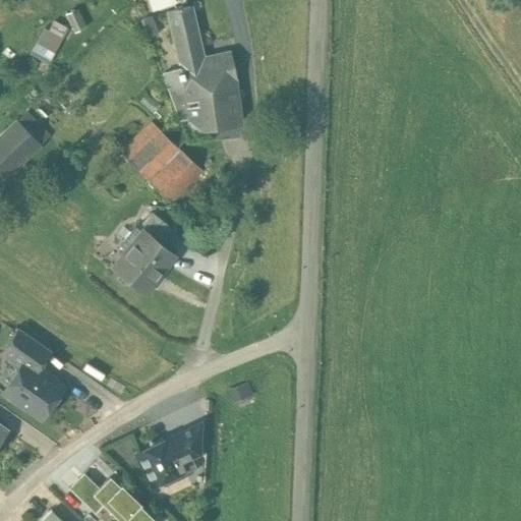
[(145,0),(148,10),(173,3),(172,0),(145,0)]
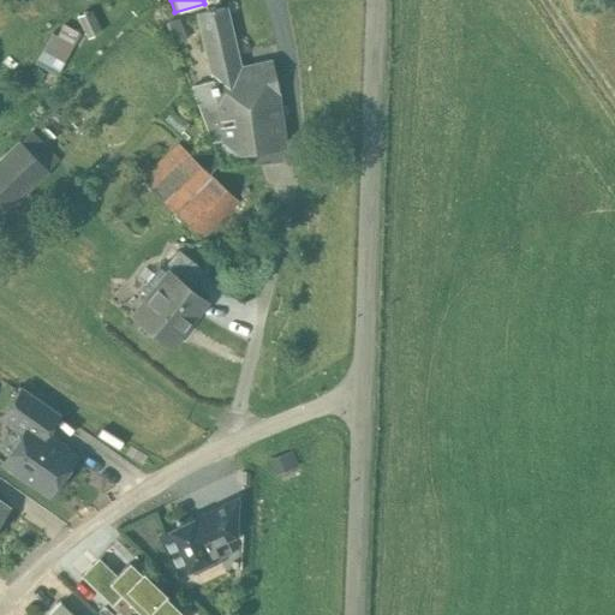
[(270,63),(239,70),(224,9),(198,15),(214,82),(222,120),(236,118),(240,117),(245,153),(281,148),(276,108),(282,106),(270,63)]
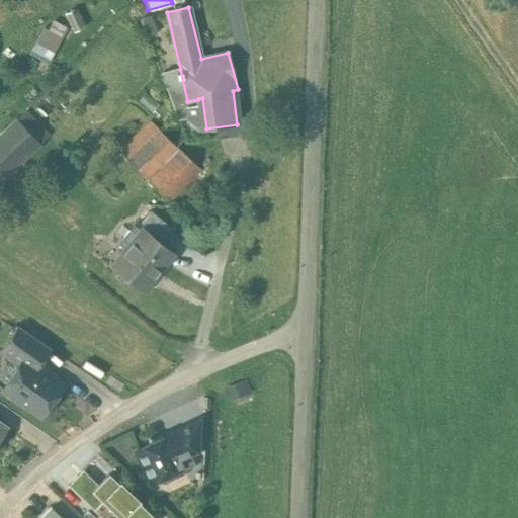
[(72,29),(82,26),(77,8),(67,11),(72,29)]
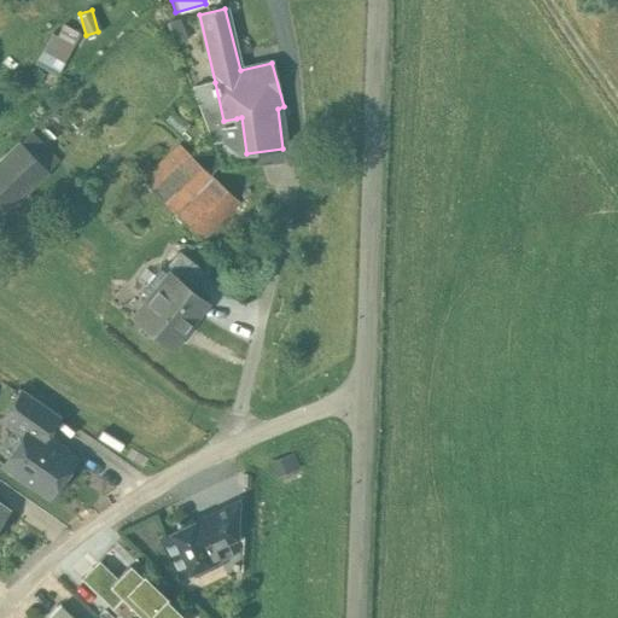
[(169,22),(174,42),(185,40),(180,19),(169,22)]
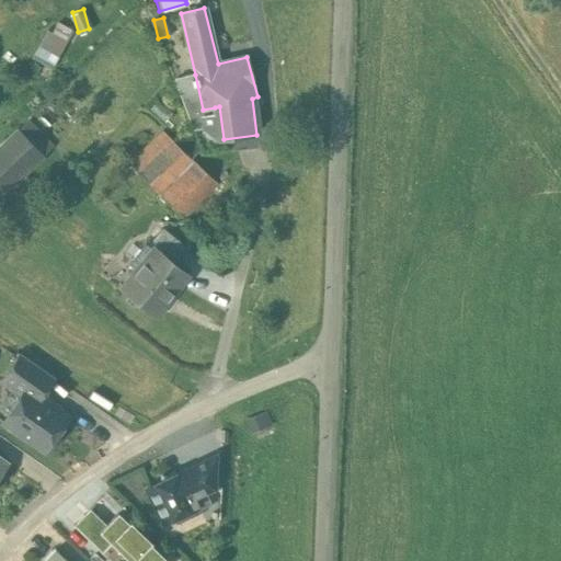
[(49,19),(33,58),(54,67),(70,27),(49,19)]
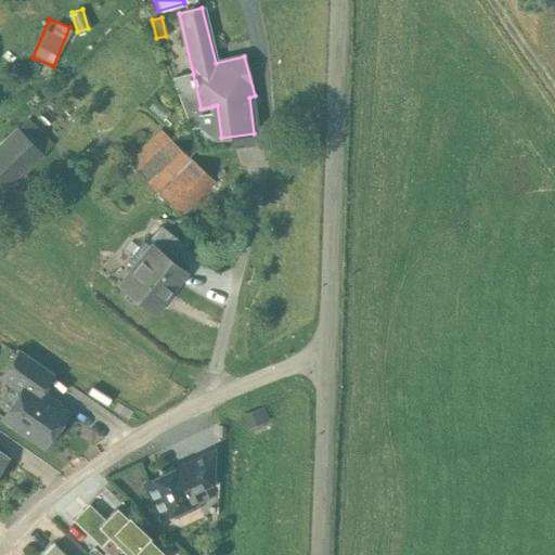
[(193,74),(173,78),(173,86),(190,126),(196,143),(216,131),(213,106),(201,108),(193,74)]
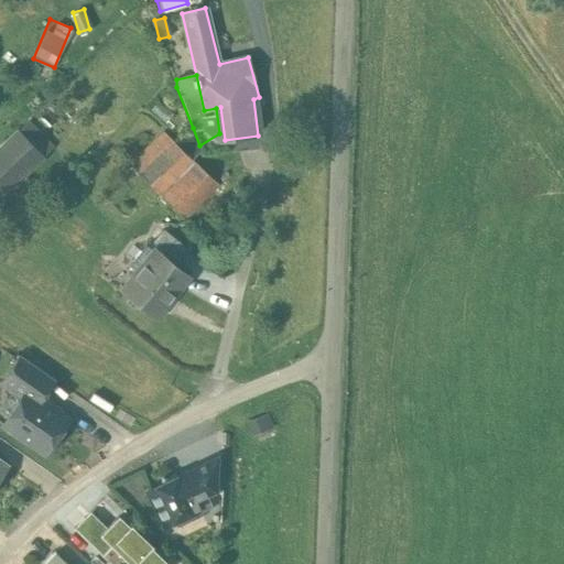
[(0,194),(1,195),(49,150),(22,121),(0,142),(0,194)]
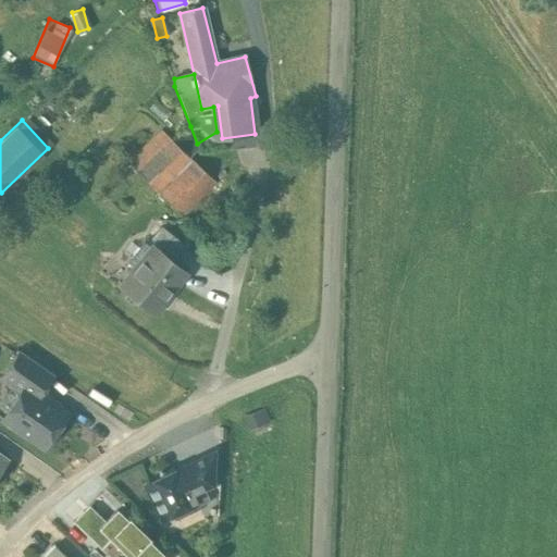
[(190,126),(139,175),(159,195),(194,160),(200,153),(197,144),(190,126)]
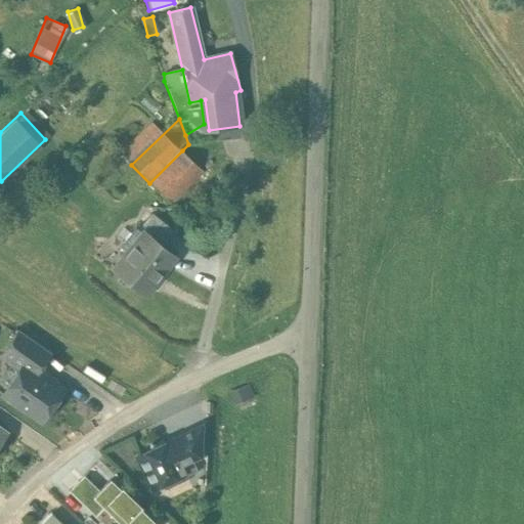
[(182,150),(149,183),(170,204),(203,172),(182,150)]
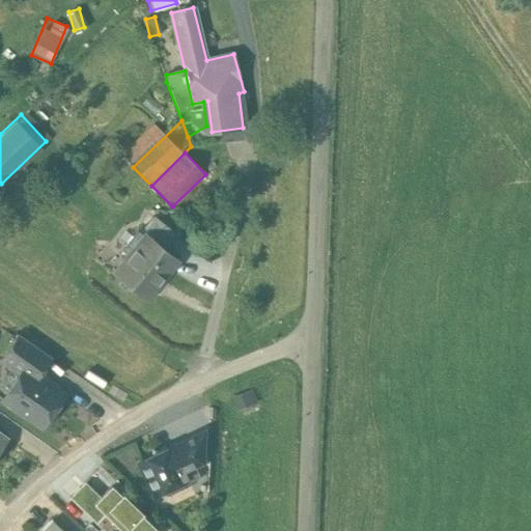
[(176,236),(157,221),(145,234),(165,250),(176,236)]
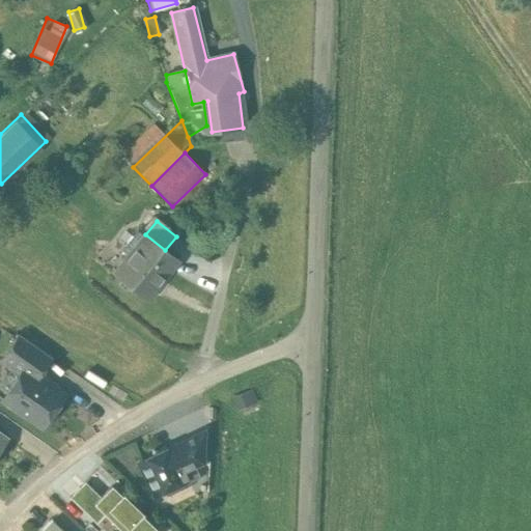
[(165,250),(145,234),(114,273),(146,299),(177,260),(165,250)]
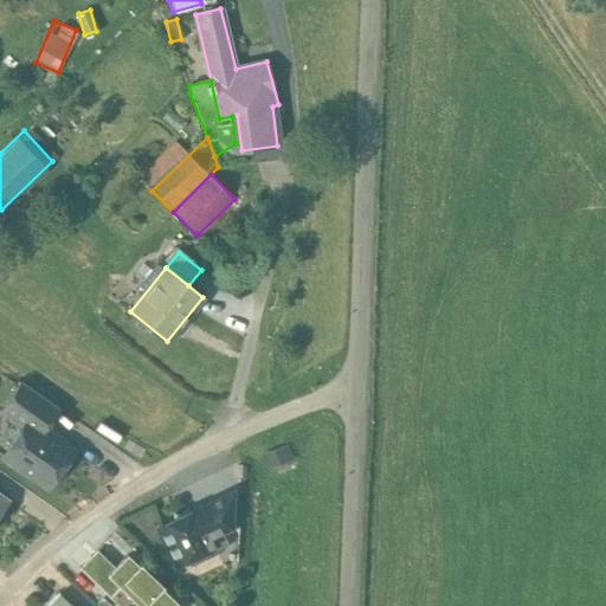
[(23,382),(1,412),(23,427),(27,420),(42,430),(57,407),(23,382)]
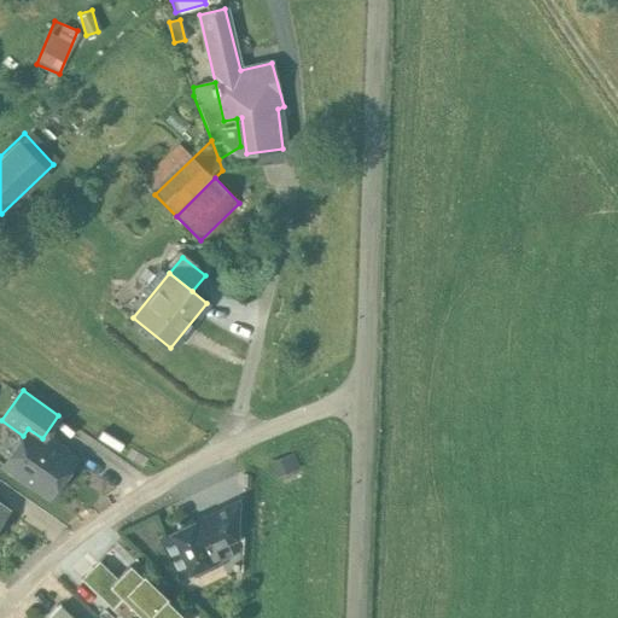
[(42,438),(28,429),(23,436),(15,448),(21,452),(9,468),(48,496),(74,460),(42,438)]
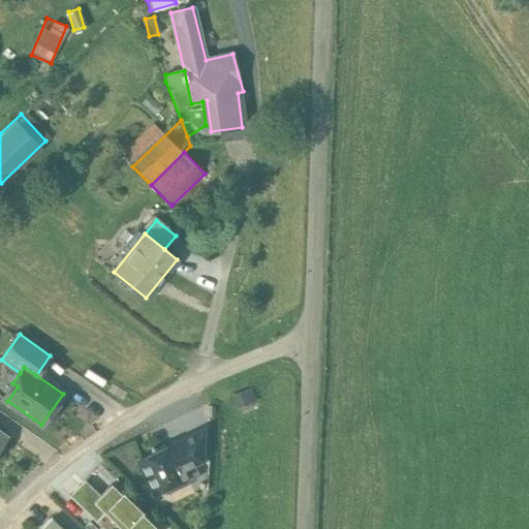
[(203,430),(182,439),(193,463),(201,460),(203,430)]
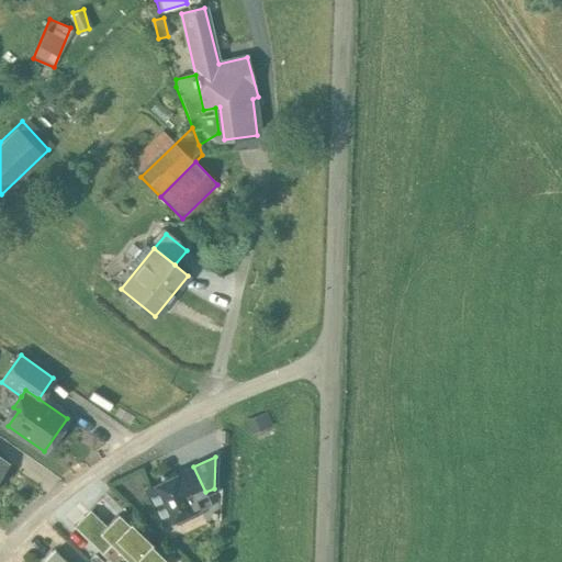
[(193,467),(181,472),(193,498),(194,497),(205,492),(193,467)]
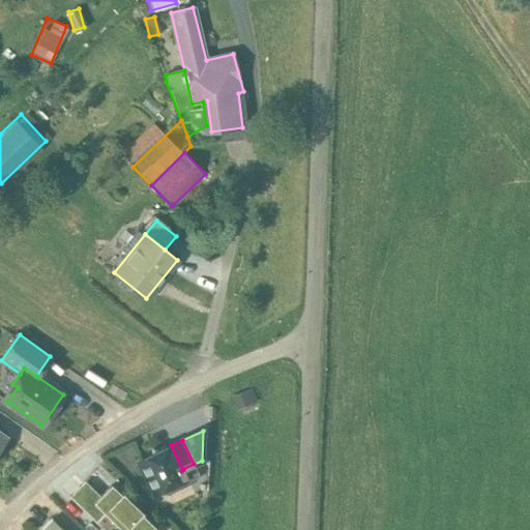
[(160,450),(152,447),(149,455),(139,461),(154,493),(187,478),(183,469),(182,470),(171,445),(160,450)]
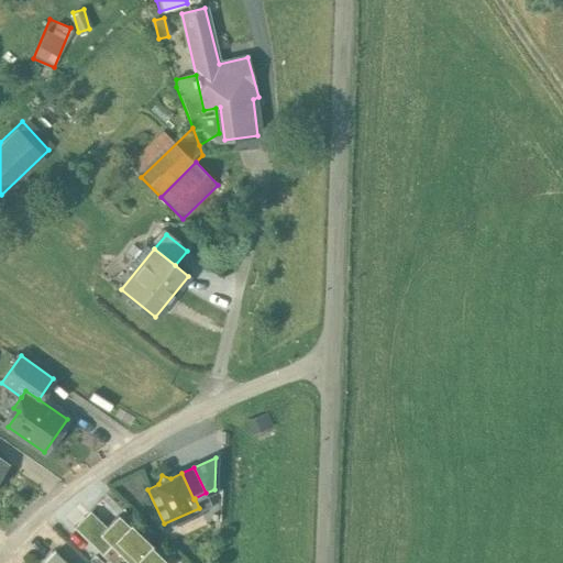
[(106,526),(89,510),(84,516),(100,532),(106,526)]
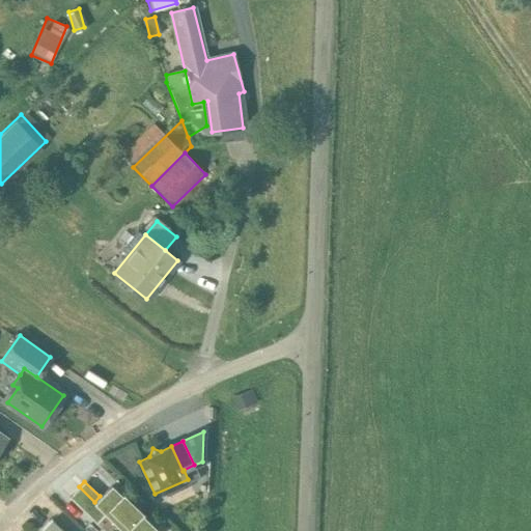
[(158,530),(111,485),(100,496),(94,502),(93,503),(105,513),(122,530),(158,530)]
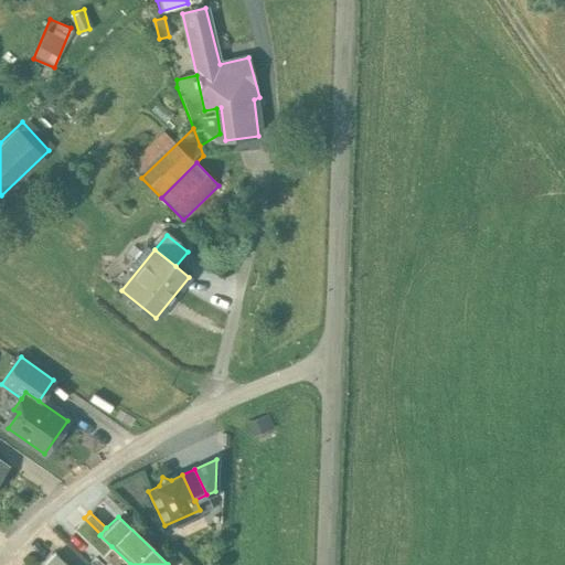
[(100,534),(84,518),(74,529),(102,556),(112,546),(99,535),(100,534)]
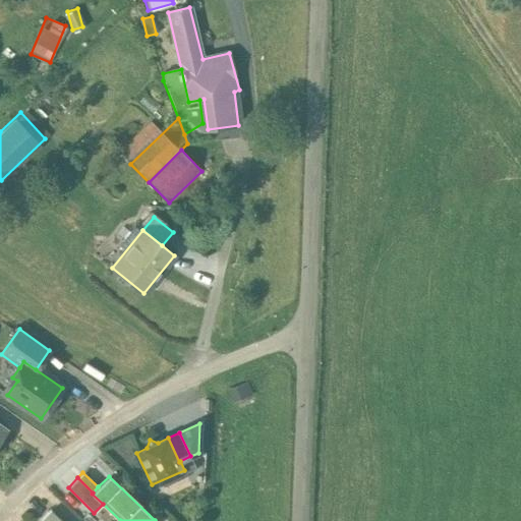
[(62,520),(50,510),(39,520),(62,520)]
